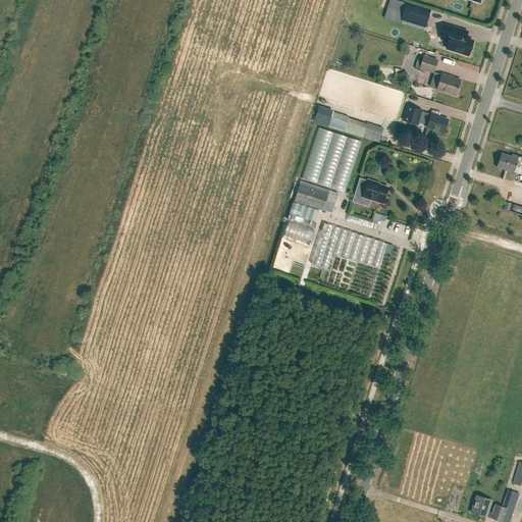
[(392,0),(388,0),(386,9),(403,14),(406,4),(392,0)]
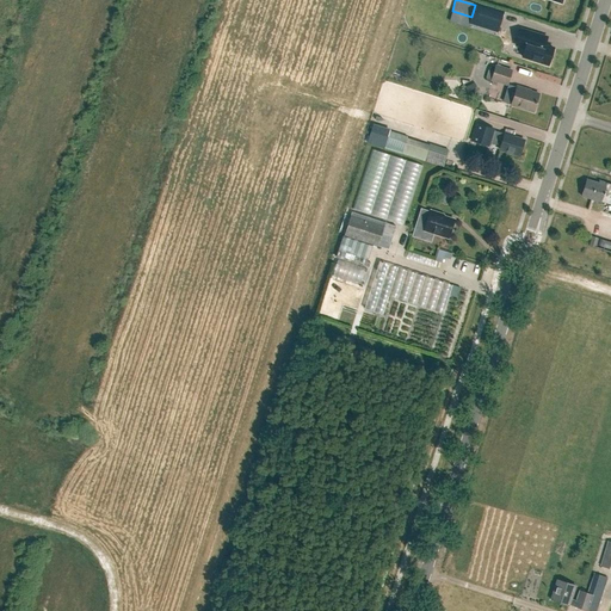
[(497,30),(501,13),(475,5),(471,17),(470,22),(497,30)]
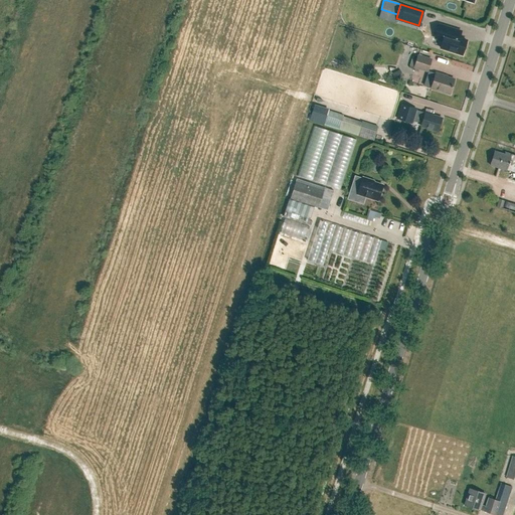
[(459,38),(461,31),(439,24),(435,38),(443,40),(440,48),(462,54),(467,40),(459,38)]
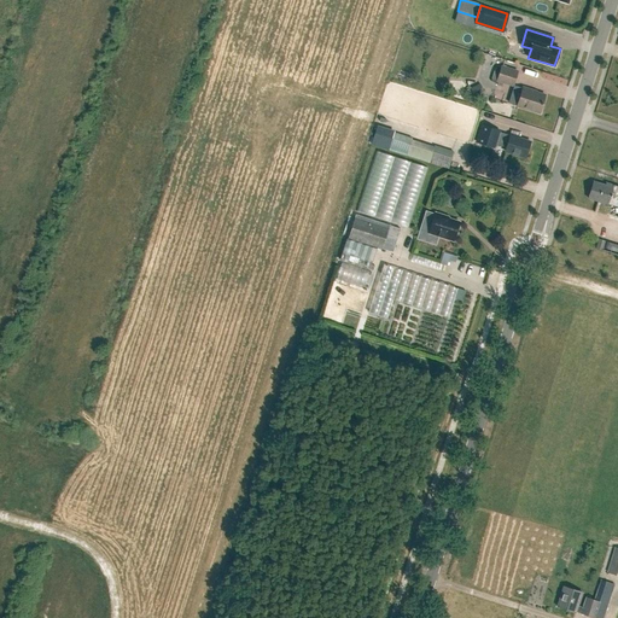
[(513,87),(518,70),(501,65),(495,81),(513,87)]
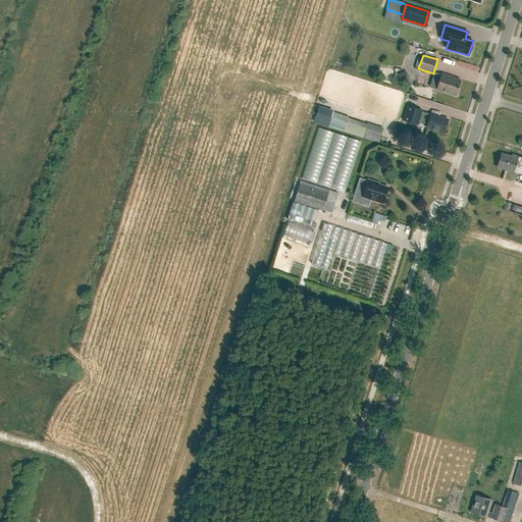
[(403,71),(398,74),(401,81),(407,79),(403,71)]
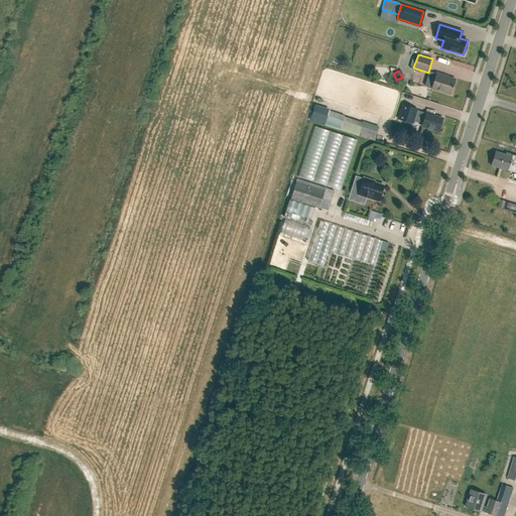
[(450,95),(456,80),(444,77),(444,76),(436,74),(431,89),(450,95)]
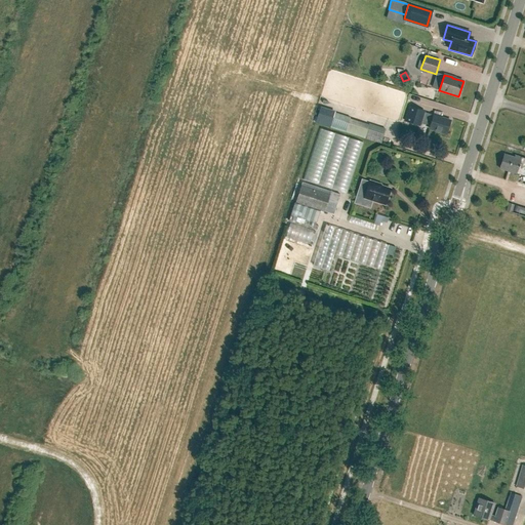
[(420,125),(421,122),(431,125),(430,128),(447,133),(450,121),(440,118),(441,117),(434,114),(434,115),(425,113),(425,112),(415,109),(411,123),(420,125)]
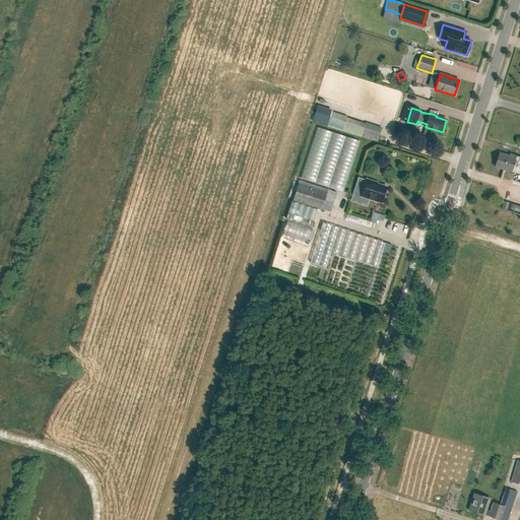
[(331,112),(326,126),(341,131),(346,116),(331,112)]
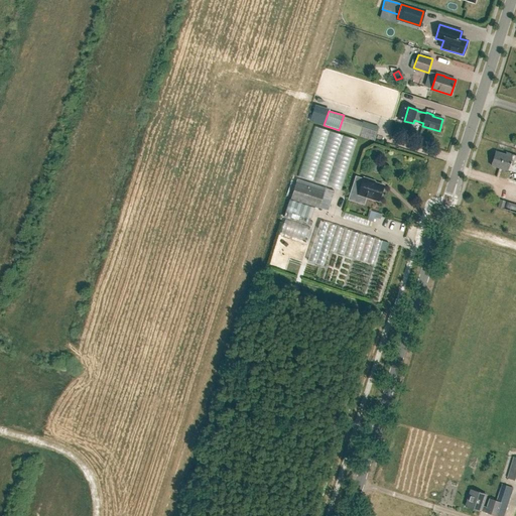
[(363,121),(362,122),(358,136),(374,141),(378,126),(363,121)]
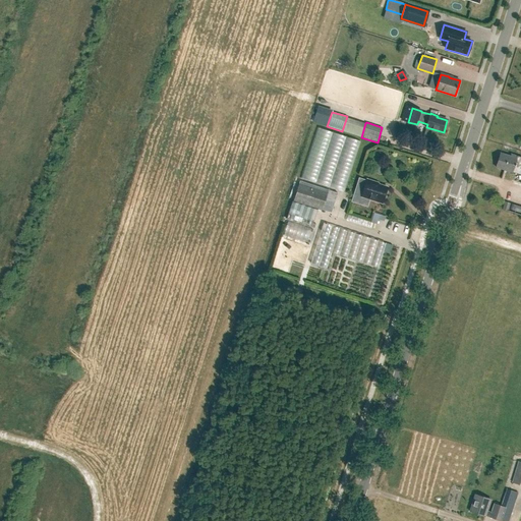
[(345,190),(359,138),(315,126),(301,178),(345,190)]
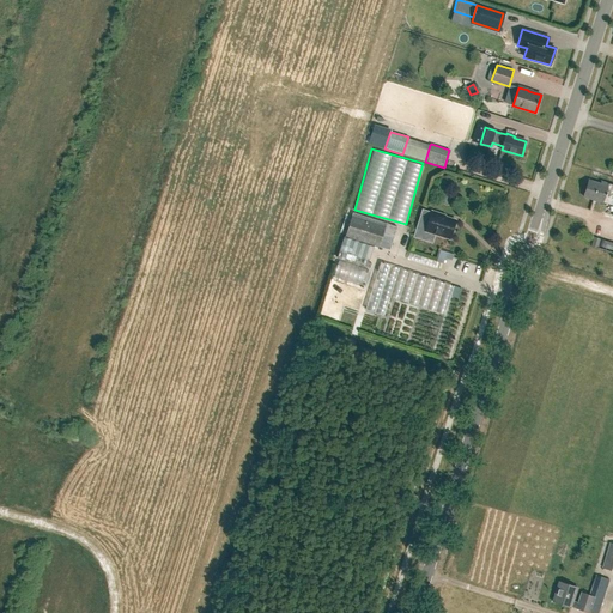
[(601,183),(588,180),(583,196),(604,202),(612,205),(612,184),(602,181),(601,183)]
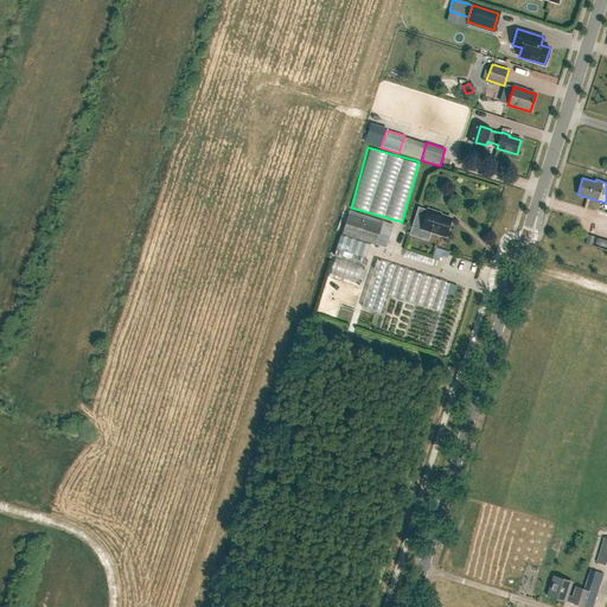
[(445,236),(448,227),(451,225),(452,222),(451,219),(451,218),(434,212),(435,211),(427,209),(421,229),(445,236)]
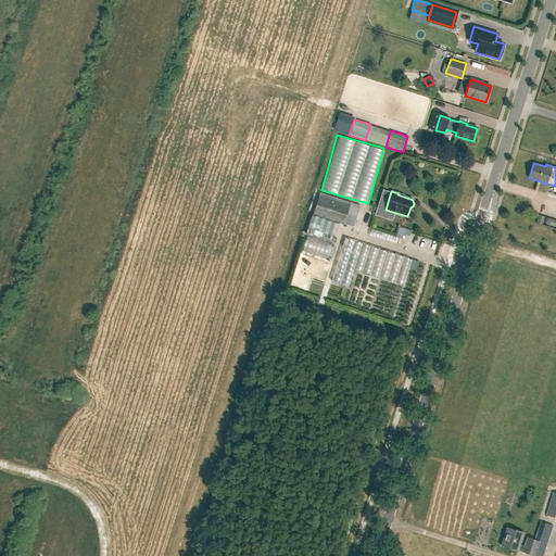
[(343,224),(349,205),(319,196),(313,214),(343,224)]
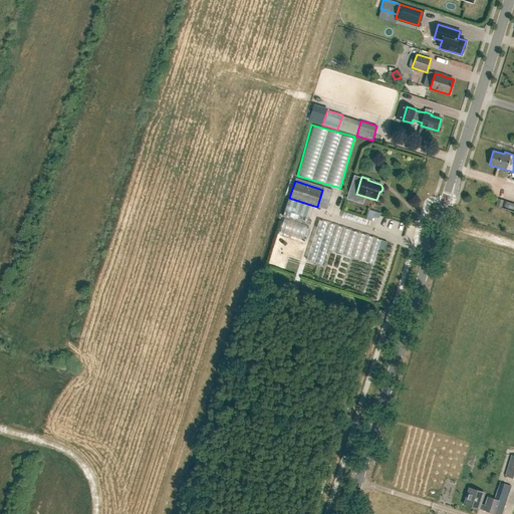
[(375,208),(377,201),(364,197),(362,204),(375,208)]
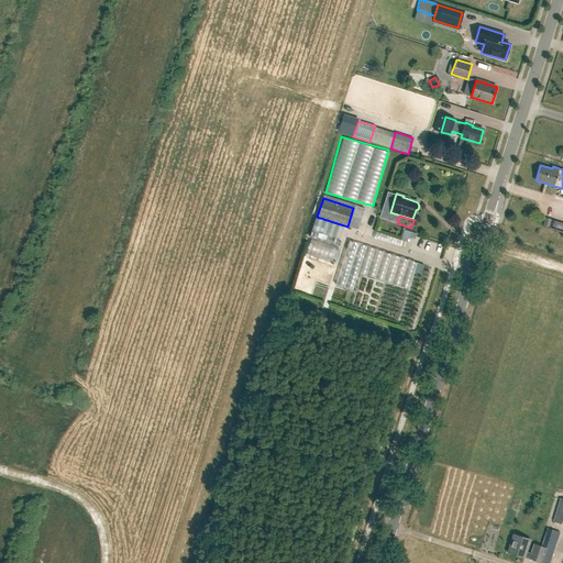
[(562,222),(545,218),(543,225),(562,232),(562,231),(562,222)]
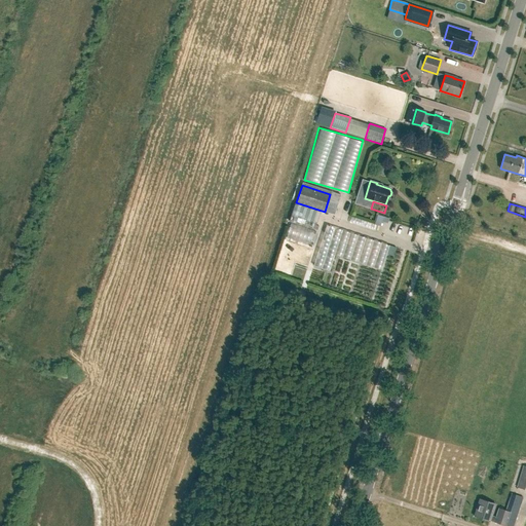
[(350,216),(349,222),(373,229),(375,224),(350,216)]
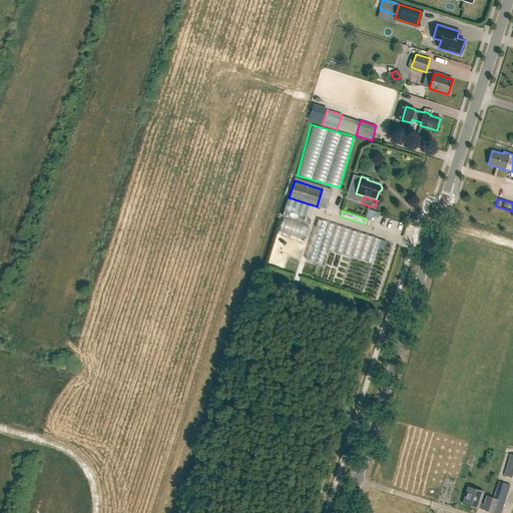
[(306,242),(372,262),(376,248),(383,249),(386,238),(317,219),(315,226),(311,225),(306,242)]
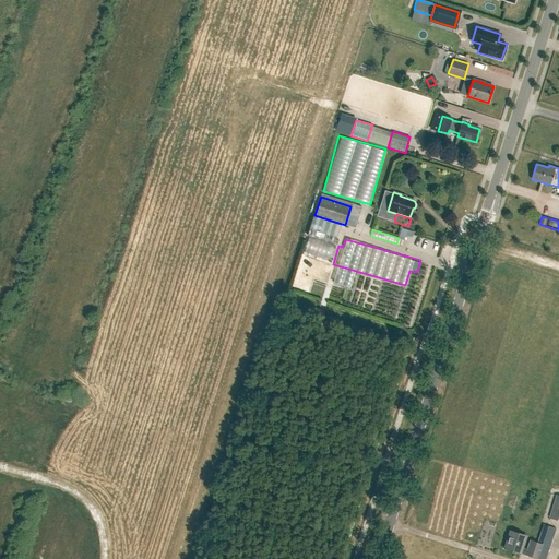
[(558,521),(558,496),(556,495),(548,518),(558,521)]
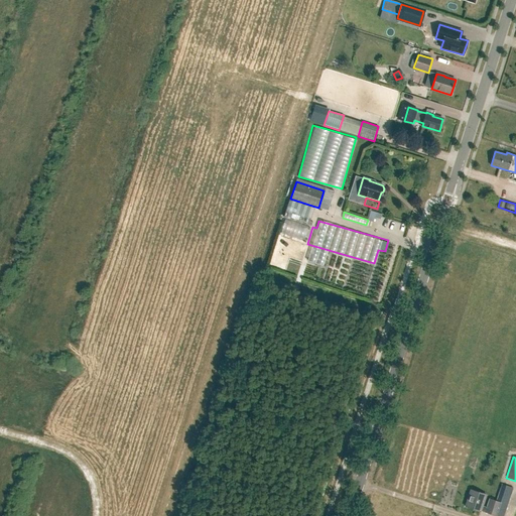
[(496,515),(503,515),(513,488),(501,484),(496,501),(490,498),(487,507),(482,506),(486,494),(471,490),(466,506),(480,511),(481,510),(485,512),(496,515)]
